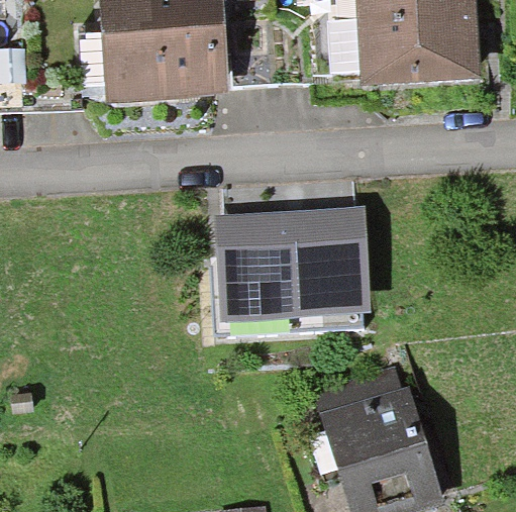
[(100,0),(106,103),(228,96),(224,31),(222,0),(100,0)]
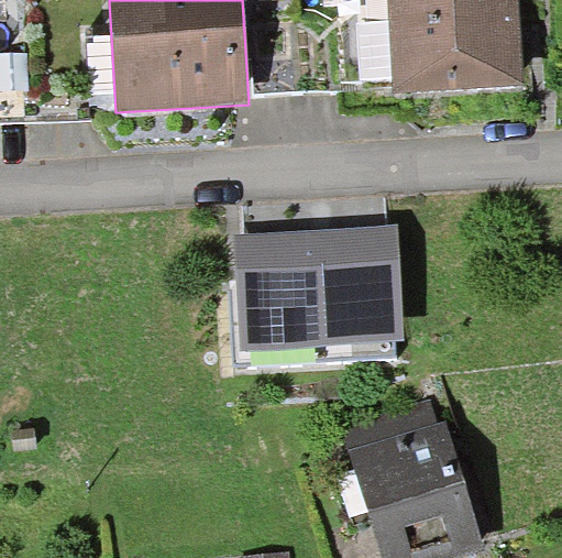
[(387,0),(394,93),(524,85),(519,25),(517,0),(387,0)]
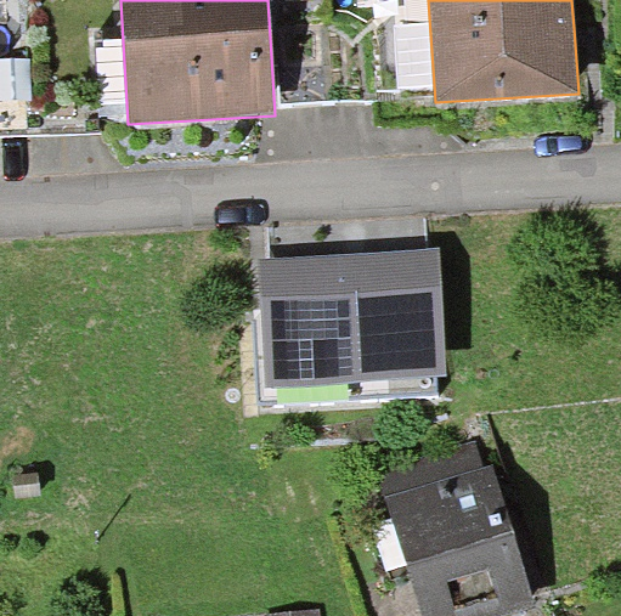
[(312,254),(258,258),(265,388),(447,377),(440,247),(312,254)]
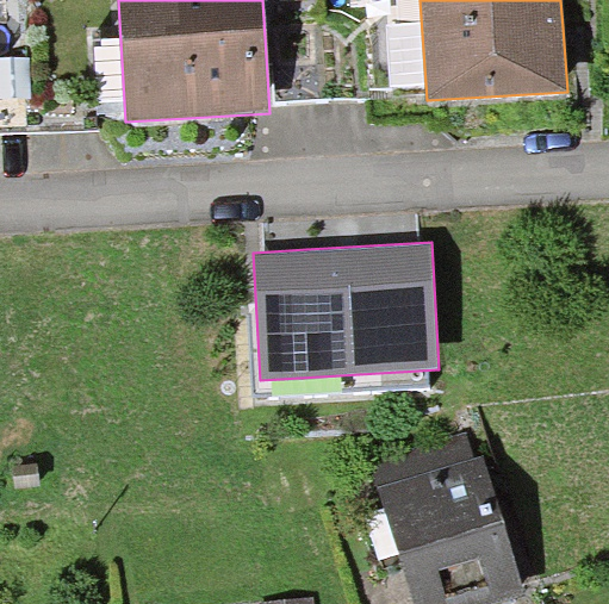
[(465,425),(370,454),(404,568),(415,603),(495,603),(524,596),(483,455),(474,458),(465,425)]
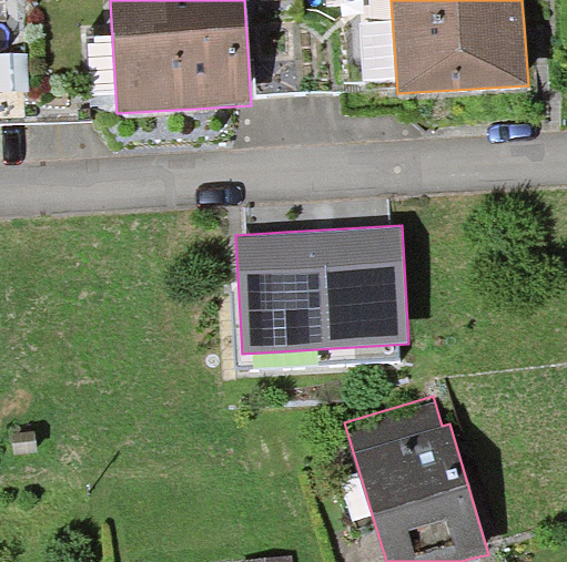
[(240,557),(240,561),(292,561),(292,552),(240,557)]
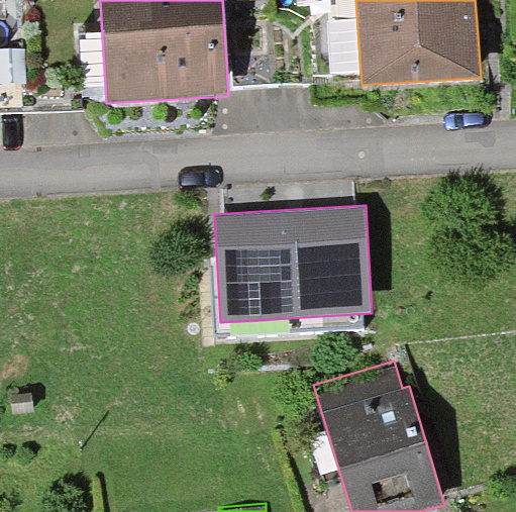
All buildings are outlined.
